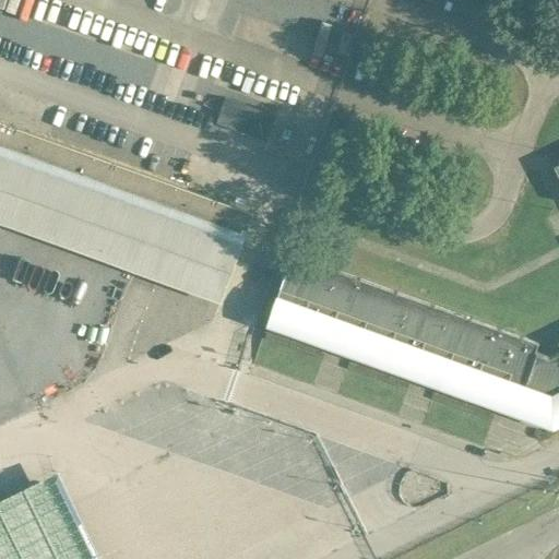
[(265,141),(274,116),(224,97),(215,123),(265,141)]
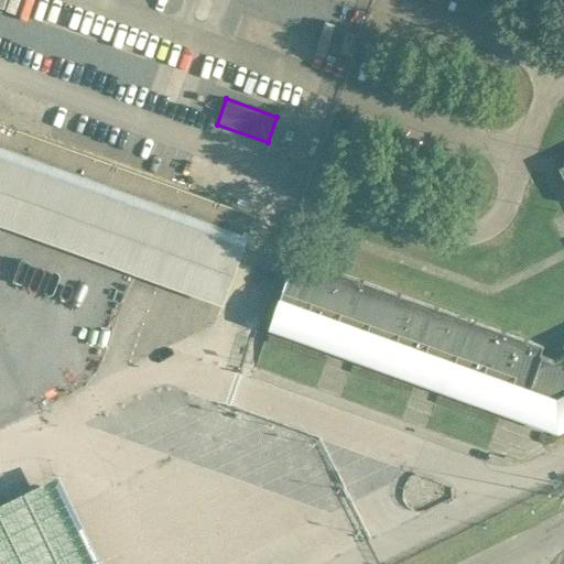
[(0,225),(220,305),(253,214),(0,122),(0,225)]
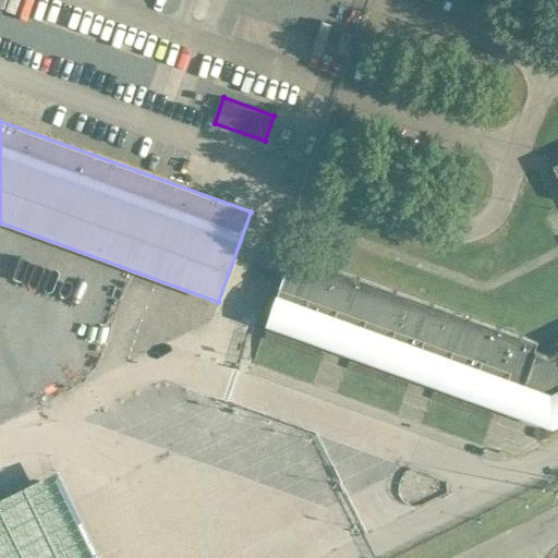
[(318,325),(338,270),(292,254),(273,308),(318,325)]
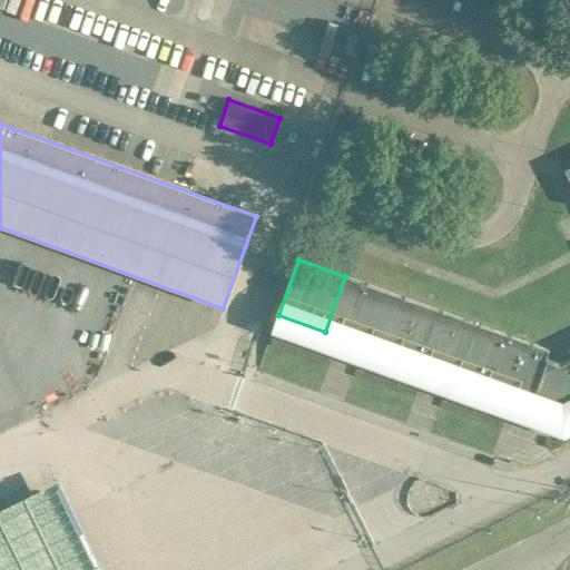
[(363,345),(383,290),(345,276),(325,332),(363,345)]
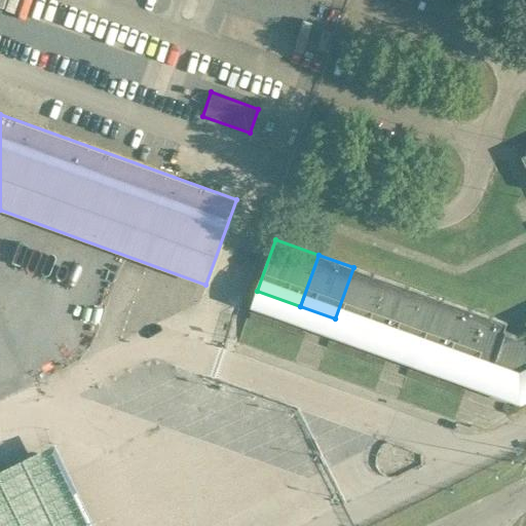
[(370,331),(388,279),(353,267),(335,318),(370,331)]
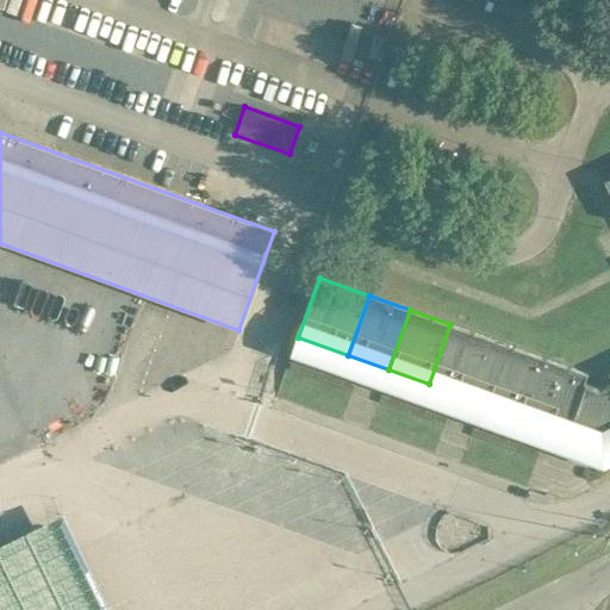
[(470,399),(491,340),(450,324),(429,384),(470,399)]
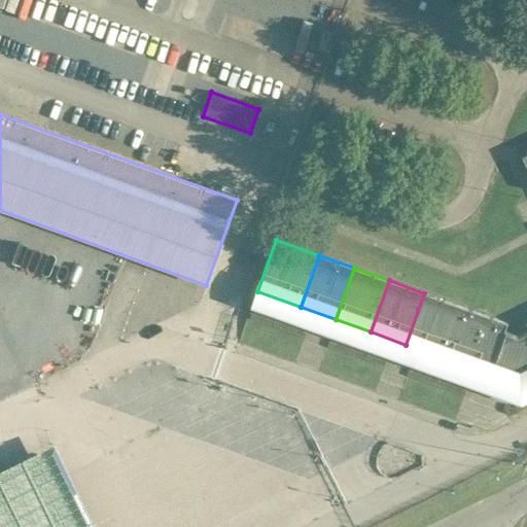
[(440,357),(458,306),(424,293),(406,345),(440,357)]
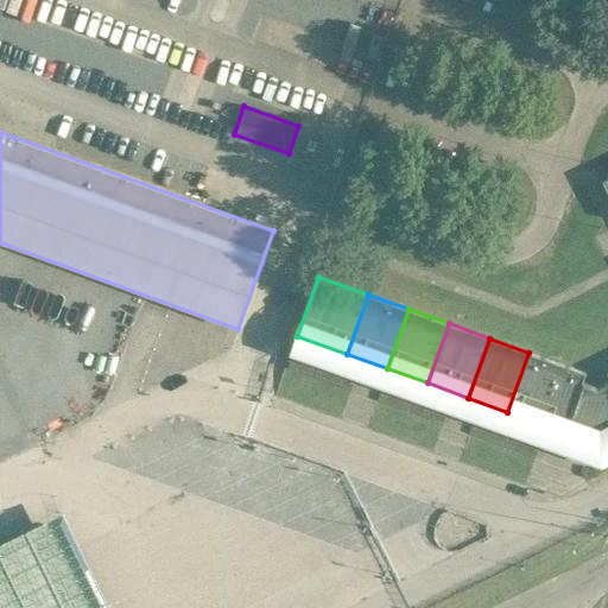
[(540,424),(562,365),(529,353),(507,412),(540,424)]
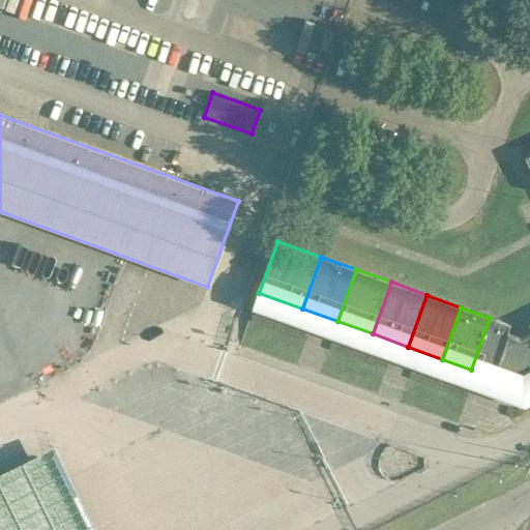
[(493,377),(495,371),(509,332),(511,325),(490,318),(471,370),(493,377)]
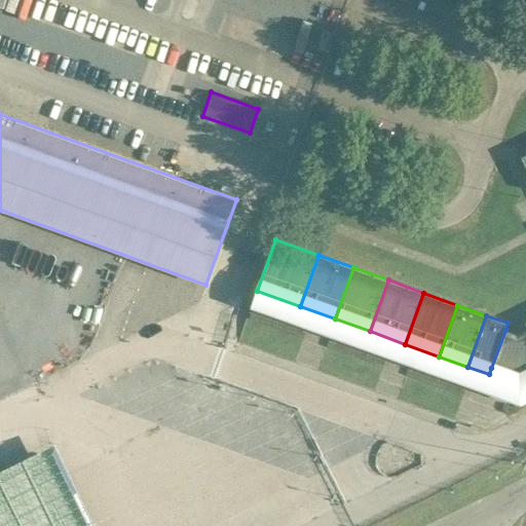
[(525,330),(517,334),(505,330),(491,368),(520,378),(525,374),(525,330)]
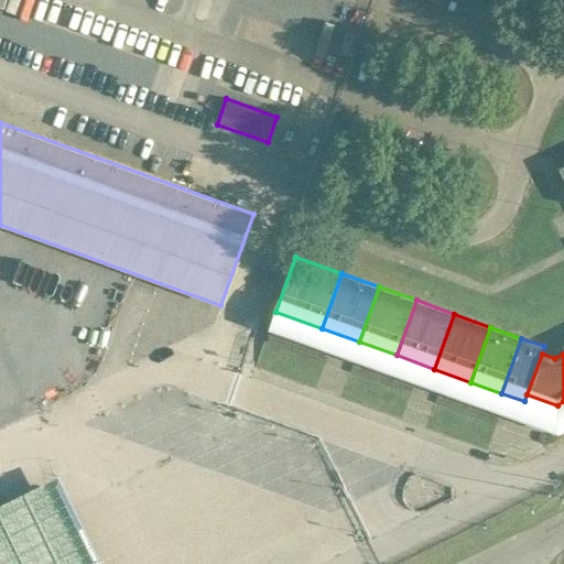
[(0,506),(0,563),(95,563),(54,480),(0,506)]
